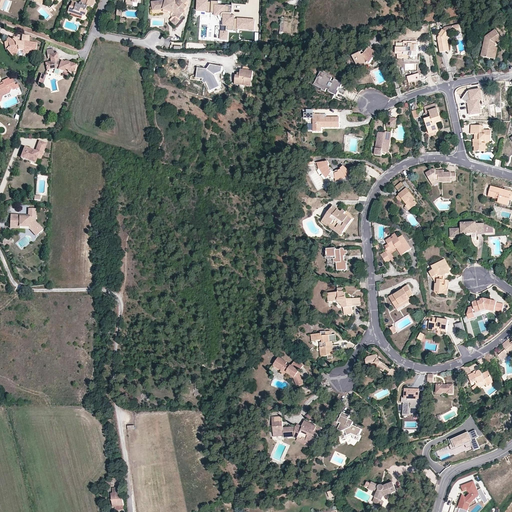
[(91,0),(87,0),(86,4),(83,3),(83,4),(80,3),(79,3),(72,1),(70,7),(69,6),(67,13),(70,14),(71,12),(79,14),(78,16),(82,17),(85,15),(87,11),(85,11),(86,7),(90,8),(93,6),(95,1),(91,0)]
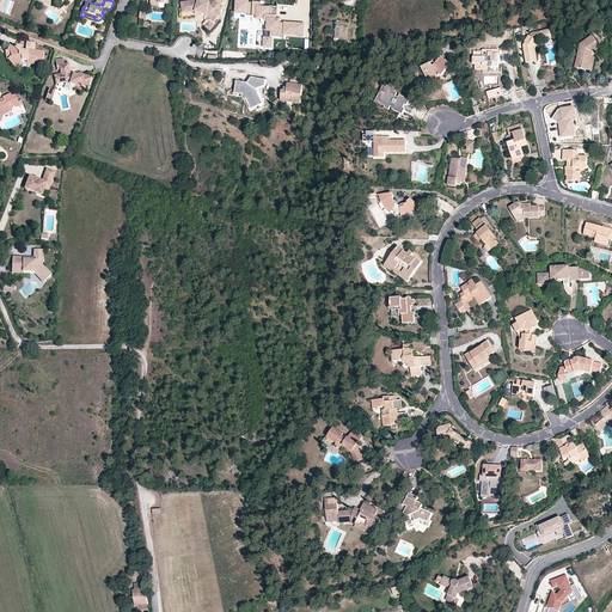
[(210,6),(209,5),(203,4),(204,2),(200,0),(199,2),(182,4),(183,13),(195,12),(206,16),(213,23),(216,19),(218,13),(222,8),(219,6),(224,1),(222,0),(212,0),(214,1),(210,6)]
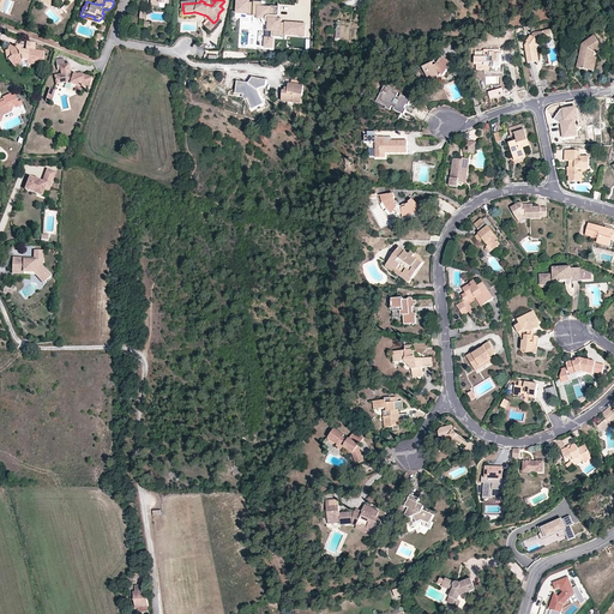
[(258,20),(263,20),(266,22),(266,23),(268,24),(269,25),(270,25),(269,29),(269,32),(274,32),(274,38),(275,38),(284,38),(284,36),(286,24),(282,23),(282,20),(278,20),(278,17),(271,17),(271,7),(263,7),(263,4),(254,2),(253,6),(250,5),(250,2),(238,1),(236,13),(248,14),(248,12),(253,12),(253,16),(258,16),(258,20)]
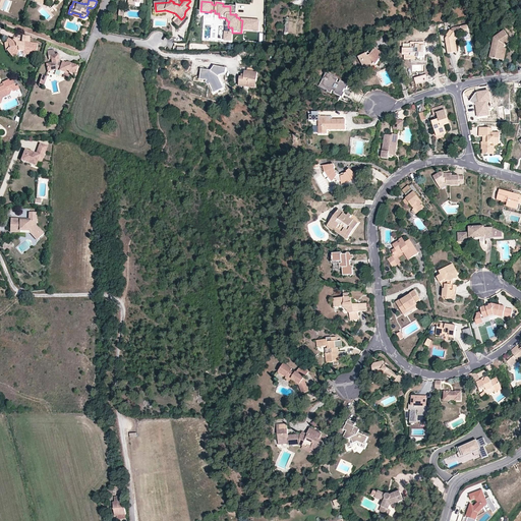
[(242,19),(242,20),(241,31),(259,31),(259,20),(242,19)]
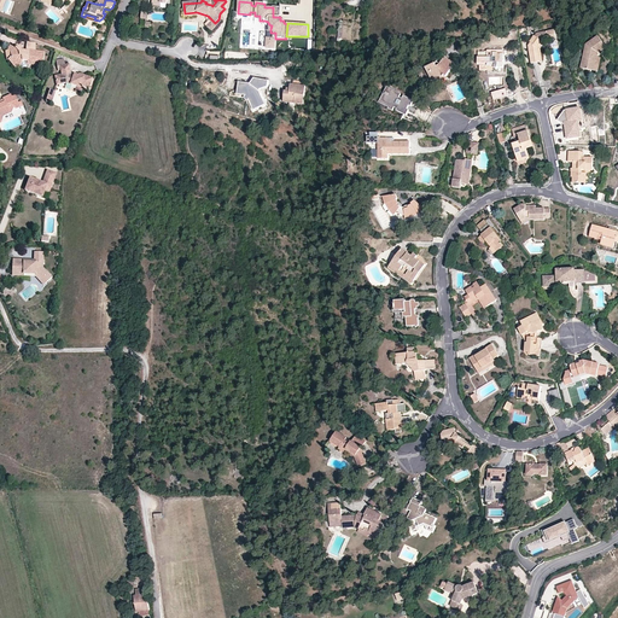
[(555,36),(555,30),(537,33),(535,36),(534,36),(530,42),(531,42),(529,46),(531,64),(540,63),(537,48),(538,48),(542,42),(542,41),(542,39),(555,36)]
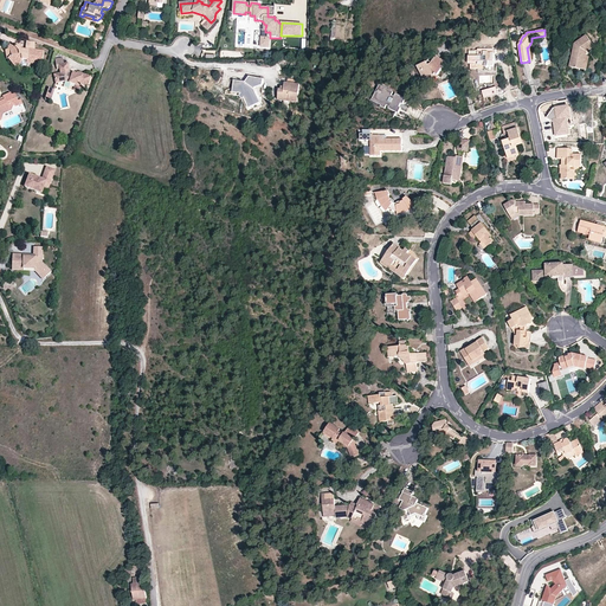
[(270,32),(265,32),(263,32),(263,38),(262,38),(260,47),(270,49),(271,38),(270,38),(270,32)]
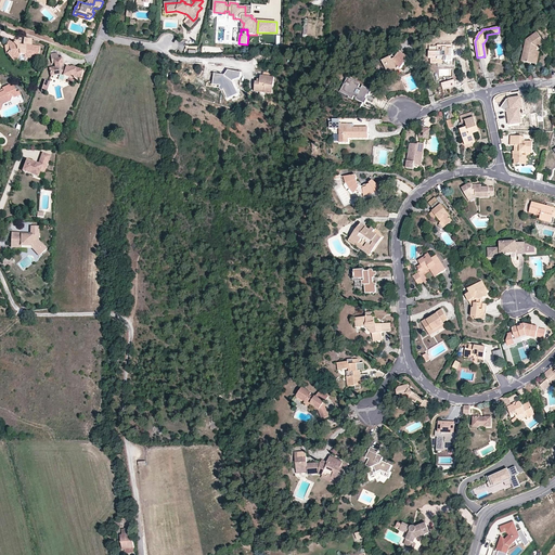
[(526,39),(525,44),(527,46),(526,50),(524,50),(521,62),(533,64),(536,52),(537,51),(538,48),(544,43),(537,33),(526,39)]
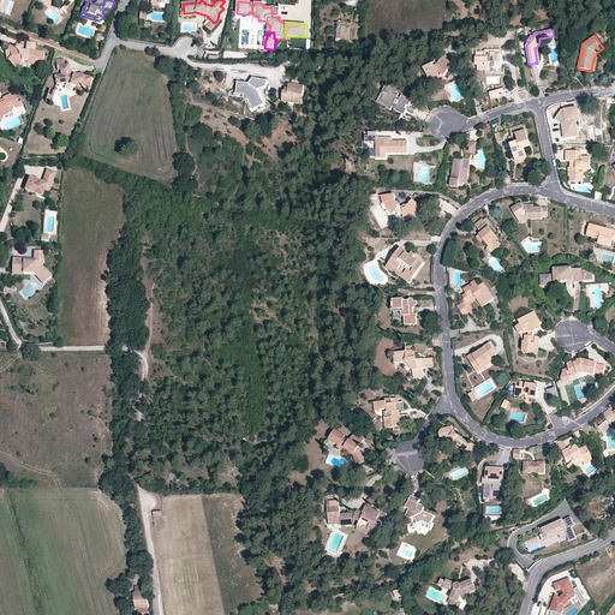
[(45,52),(35,51),(30,51),(29,52),(29,55),(19,54),(18,49),(17,48),(11,46),(9,51),(11,53),(12,58),(9,60),(15,66),(22,65),(23,60),(24,59),(28,59),(28,61),(28,63),(37,65),(37,66),(43,67),(45,52)]
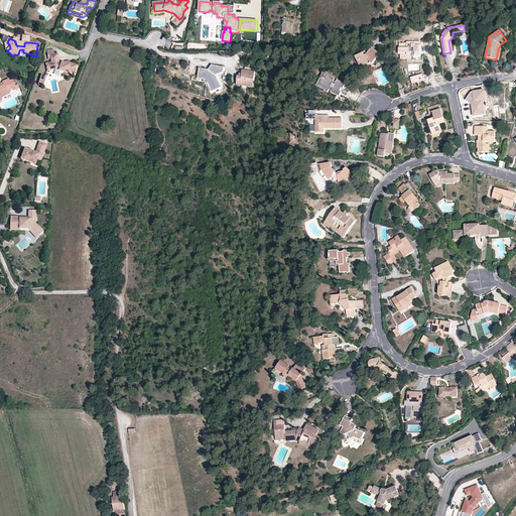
[(420,56),(420,45),(416,45),(416,44),(411,44),(411,47),(406,48),(406,59),(411,60),(412,57),(413,57),(414,58),(415,57),(415,56),(420,56)]
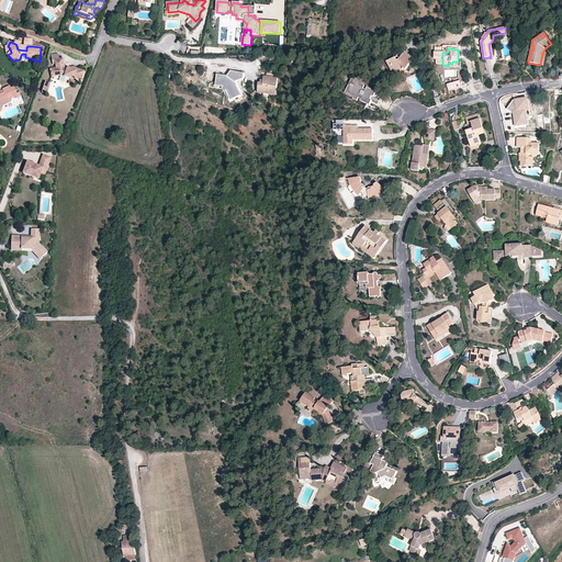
[(406,70),(414,58),(405,53),(401,58),(400,60),(397,62),(395,58),(388,63),(393,75),(404,69),(406,70)]
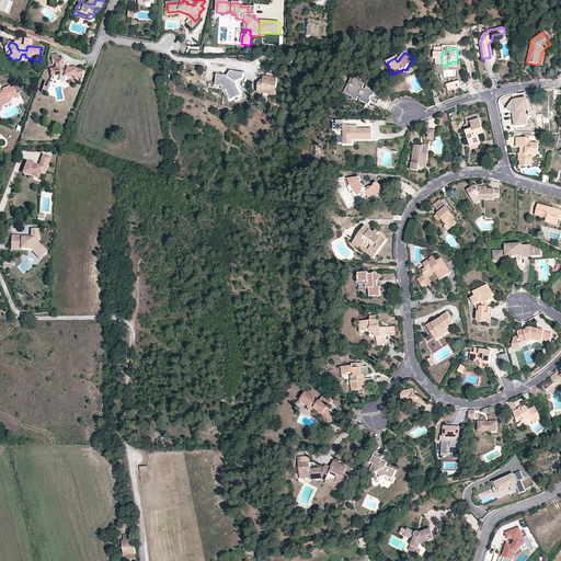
[(70,68),(68,67),(67,68),(65,68),(65,65),(63,58),(55,60),(57,68),(52,69),(54,77),(61,75),(71,78),(75,79),(75,77),(81,79),(84,70),(71,66),(70,68)]
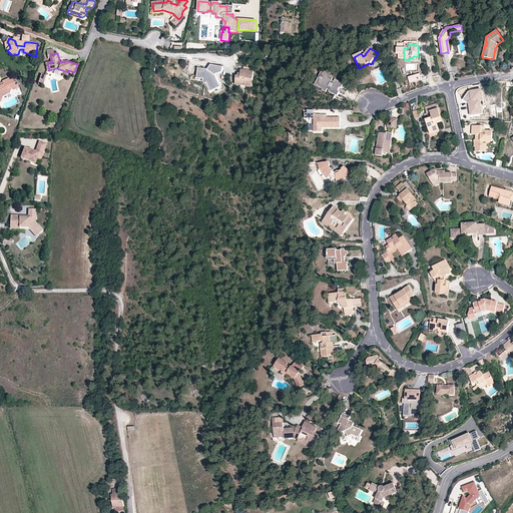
[(369,63),(359,68),(359,71),(372,65),(371,64),(369,63)]
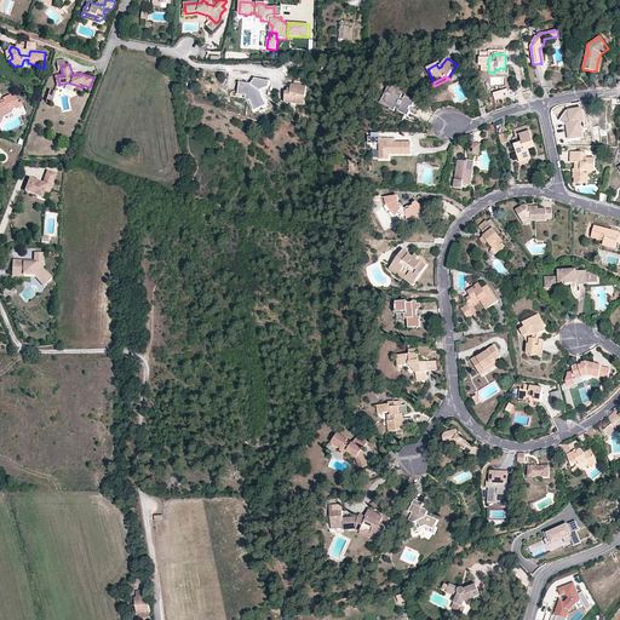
[(251,85),(240,84),(239,96),(247,97),(245,99),(248,102),(251,101),(254,112),(267,105),(260,92),(260,91),(268,87),(269,81),(256,79),(251,85)]
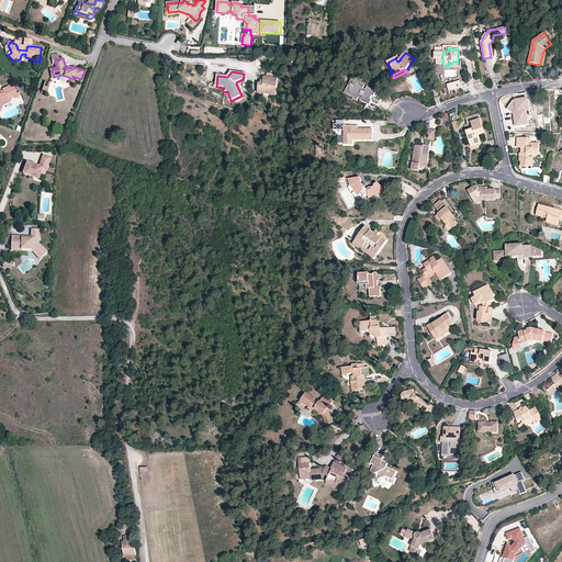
[(265,77),(263,81),(263,83),(260,83),(259,83),(258,90),(268,91),(268,94),(276,96),(278,78),(265,77)]
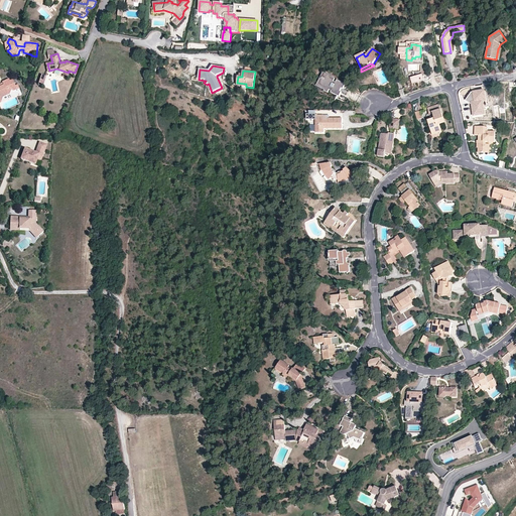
[(316,86),(325,90),(326,89),(319,86),(326,74),(324,73),(316,86)]
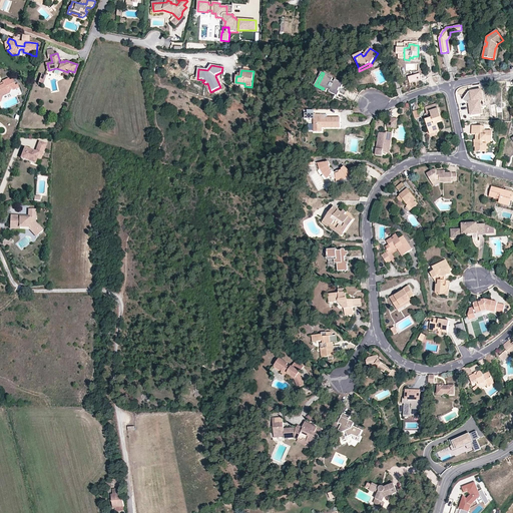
[(333,78),(324,73),(318,85),(324,88),(323,89),(322,90),(326,92),(328,90),(330,91),(329,92),(337,96),(339,92),(338,91),(340,88),(341,88),(344,84),(336,79),(334,82),(332,81),(333,78)]
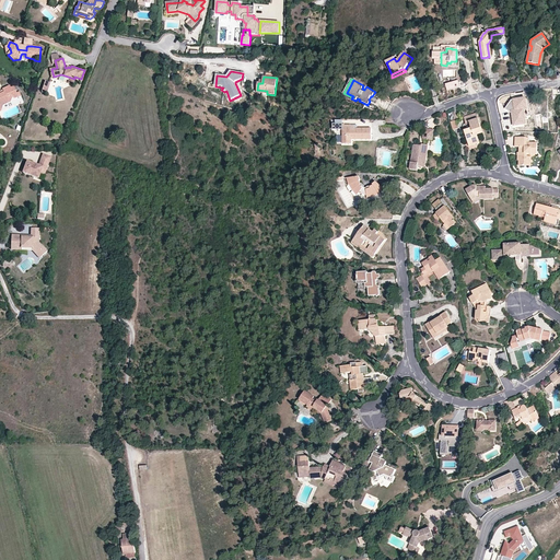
[(0,105),(1,106),(4,105),(12,102),(14,98),(15,100),(22,97),(20,93),(18,94),(15,88),(12,89),(11,86),(3,90),(6,93),(0,95),(0,105)]
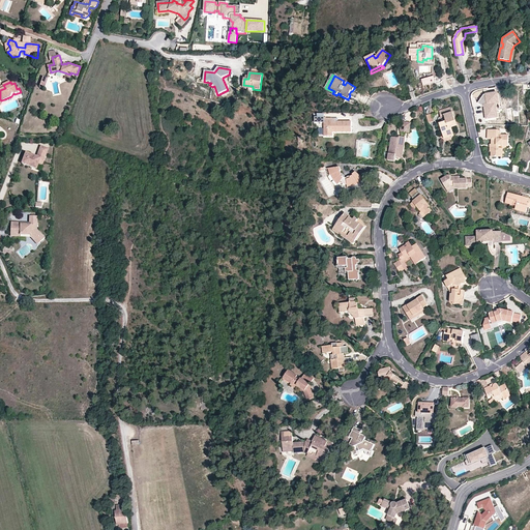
[(499,104),(498,93),(484,95),(482,96),(487,99),(487,105),(486,106),(484,107),(484,109),(486,114),(487,119),(498,117),(497,112),(496,112),(495,104),(499,104)]
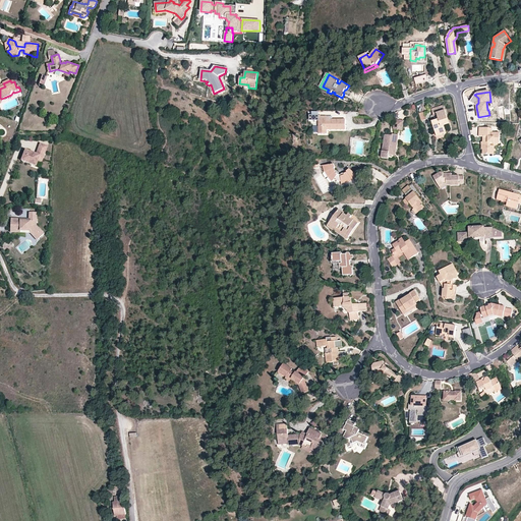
[(445,110),(443,105),(430,109),(432,115),(437,114),(437,116),(439,115),(438,113),(445,110)]
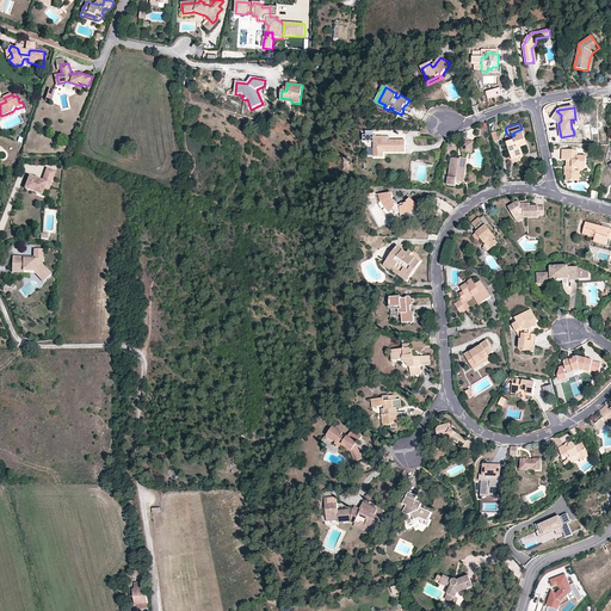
[(526,144),(522,129),(513,133),(514,135),(512,136),(514,140),(506,142),(510,155),(514,154),(517,158),(523,156),(520,147),(526,144)]
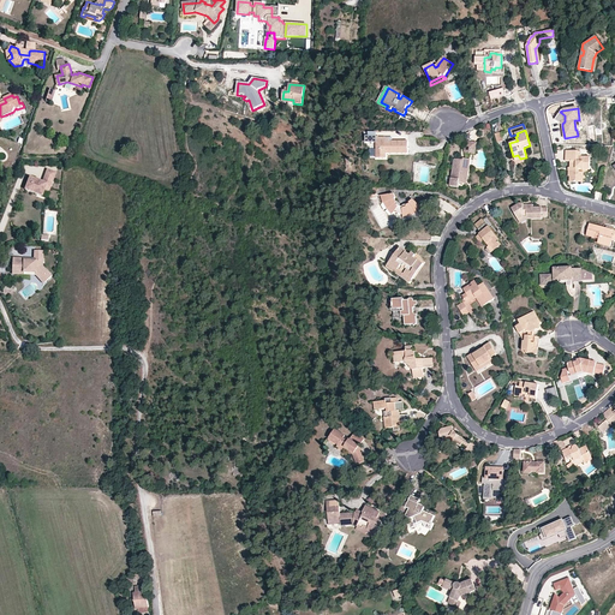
[(376,157),(386,157),(386,154),(407,153),(407,141),(392,141),(389,139),(389,138),(384,138),(384,137),(377,136),(376,136),(368,136),(365,136),(365,142),(376,142),(376,149),(376,157)]
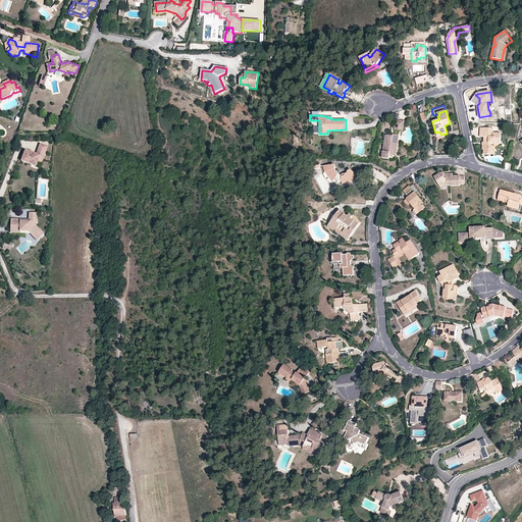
[(403,132),(405,121),(395,120),(394,129),(403,132)]
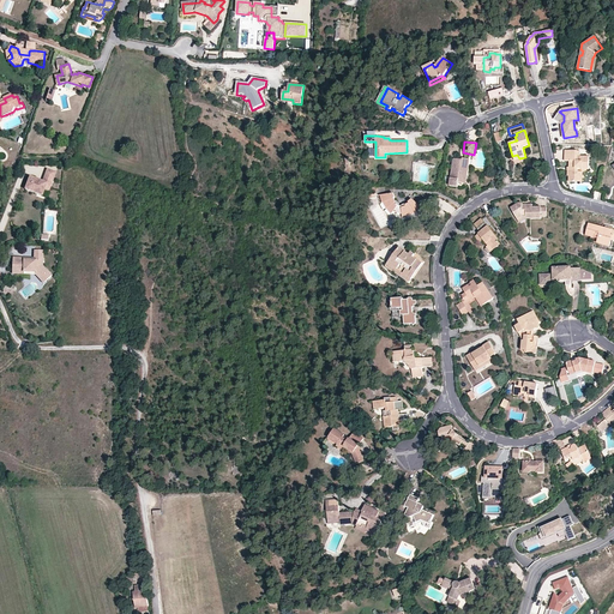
[(581,156),(581,151),(564,151),(564,161),(569,162),(569,168),(566,167),(566,172),(567,172),(567,176),(569,176),(569,181),(577,182),(578,172),(578,169),(582,169),(582,170),(589,170),(589,157),(581,156)]
